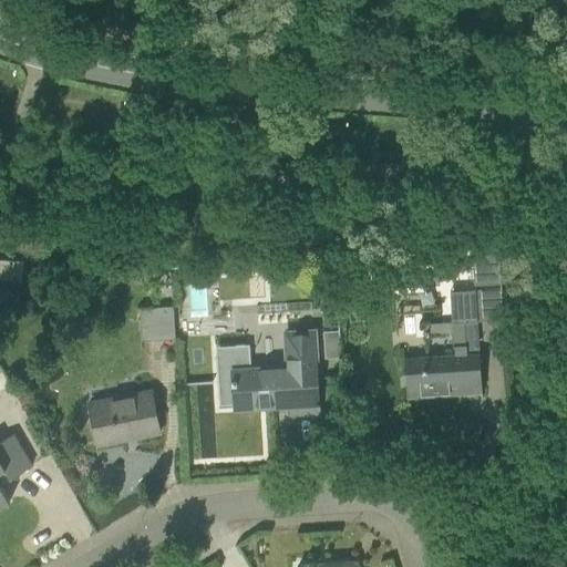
[(468,251),(471,281),(500,279),(497,249),(468,251)]
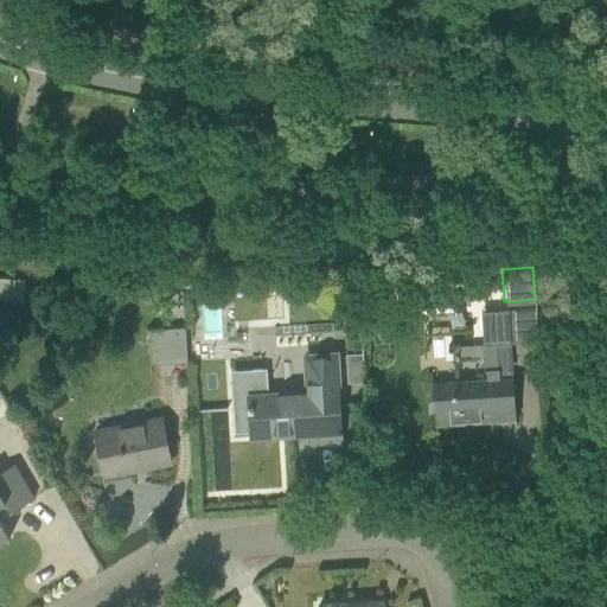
[(25,280),(0,278),(0,299),(23,301),(25,280)]
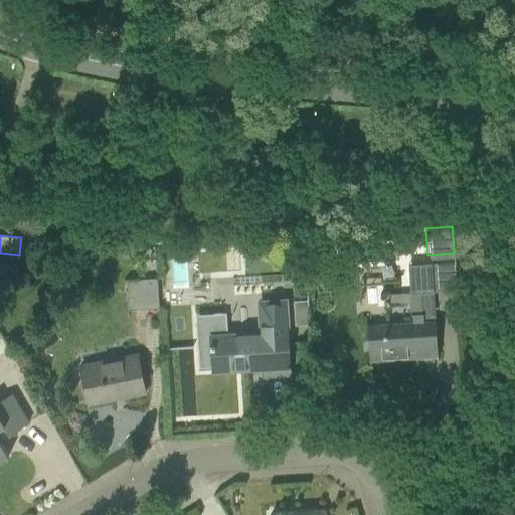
[(197,250),(196,250),(196,251),(207,250),(207,249),(203,249),(203,241),(196,242),(197,250)]
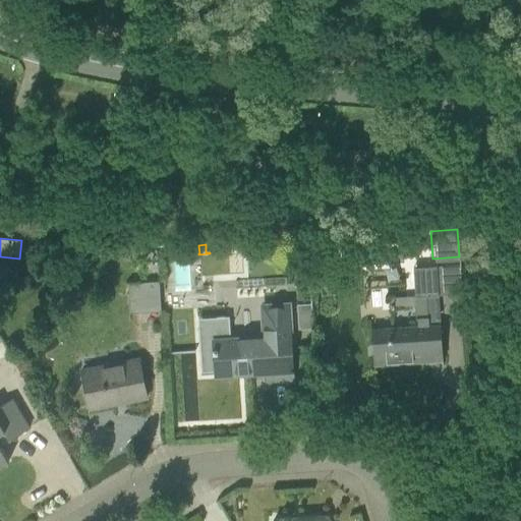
[(170,255),(166,255),(167,256),(192,255),(192,253),(191,253),(190,245),(170,246),(170,255)]
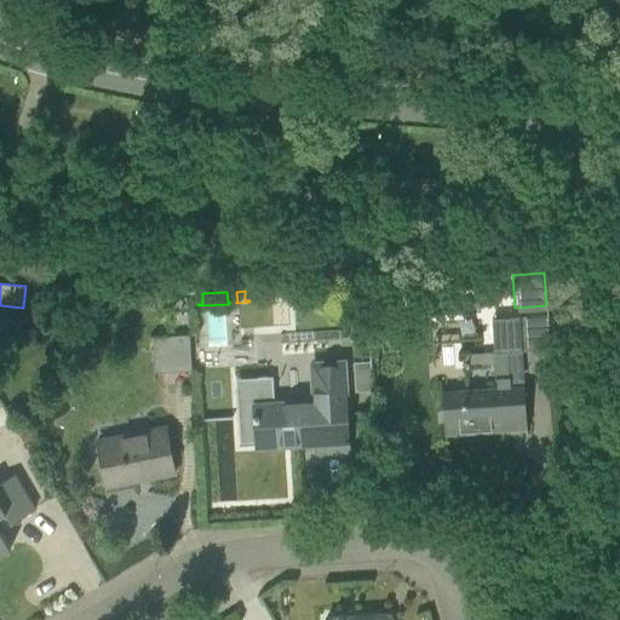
[(495,389),(442,391),(443,428),(499,425),(498,419),(510,419),(510,420),(526,419),(518,316),(489,319),(494,379),(495,389)]
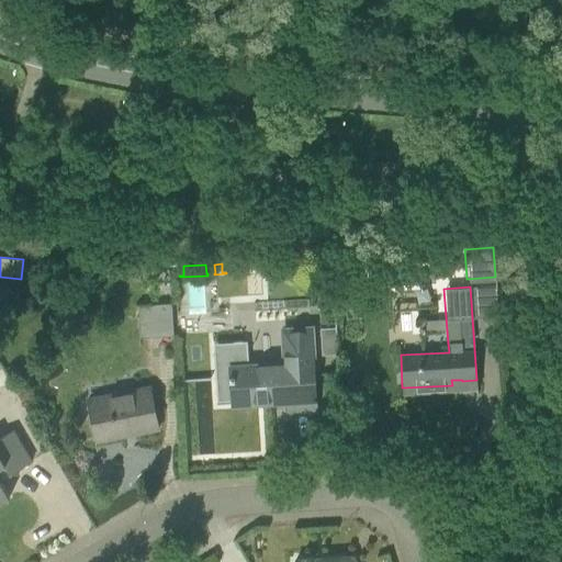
[(172,334),(170,304),(141,305),(143,336),(172,334)]
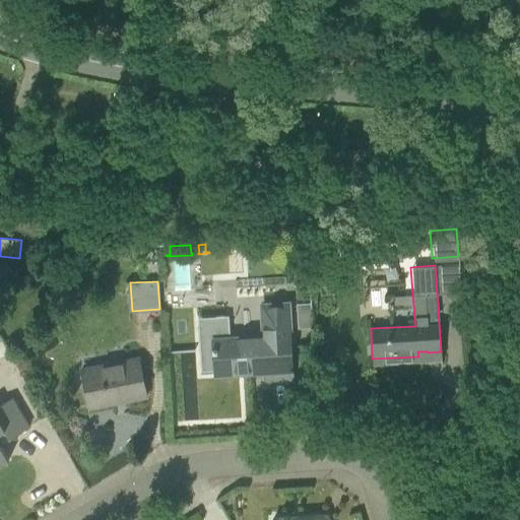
[(311,303),(296,304),(298,328),(313,327),(311,303)]
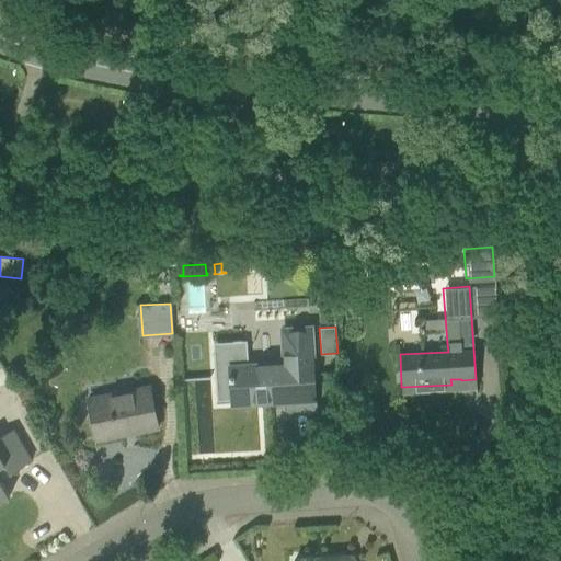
[(229,380),(230,380),(231,401),(287,398),(287,410),(315,408),(309,328),(283,330),(285,364),(249,366),(247,340),(212,342),(214,379),(216,379),(215,371),(230,370),(230,375),(228,375),(229,380)]
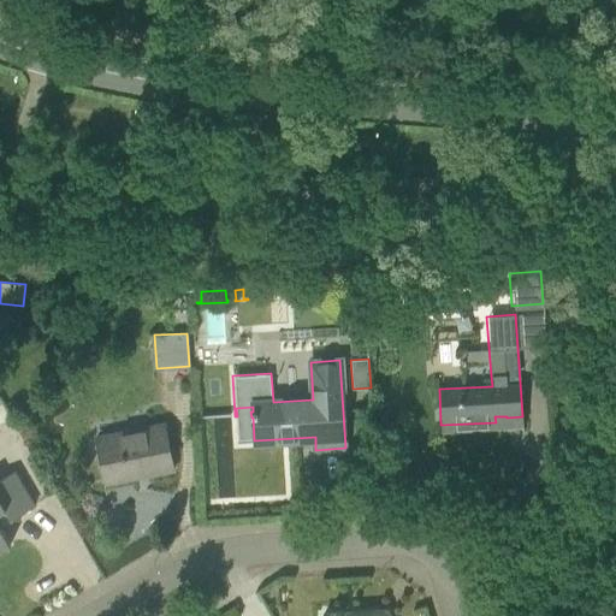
[(171,468),(167,445),(164,427),(98,440),(105,481),(171,468)]
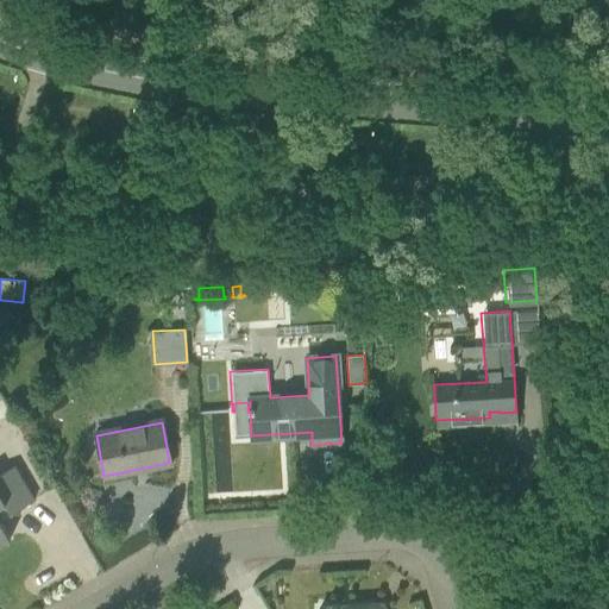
[(0,519),(33,500),(22,479),(13,466),(0,473),(0,545),(10,539),(0,523),(0,519)]
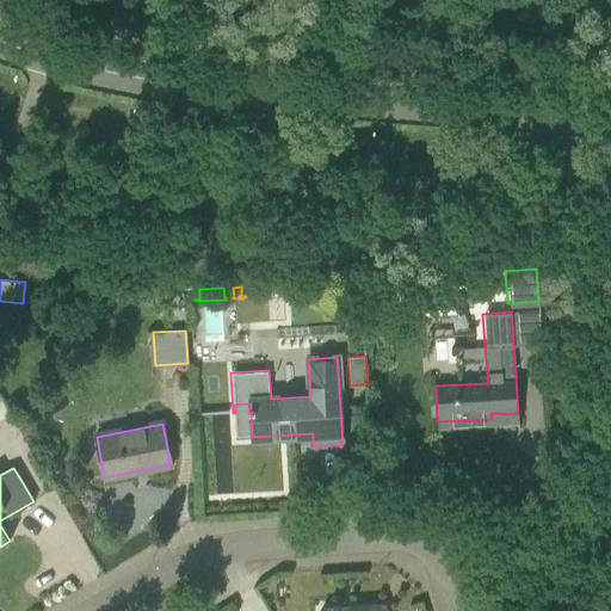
[(610,586),(606,582),(599,590),(610,602),(610,600),(610,586)]
